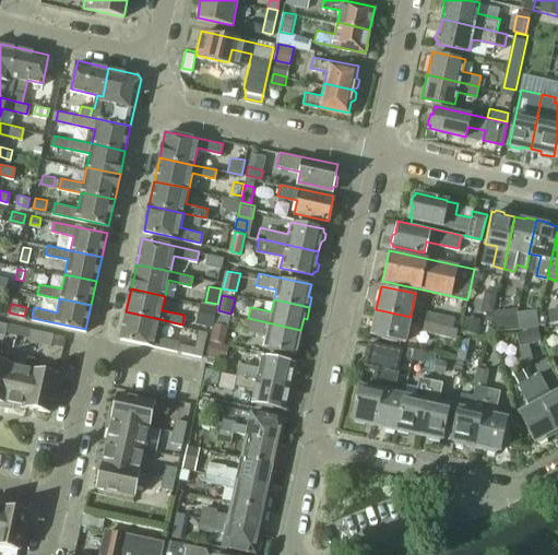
[(213,325),(216,307),(202,304),(198,321),(213,325)]
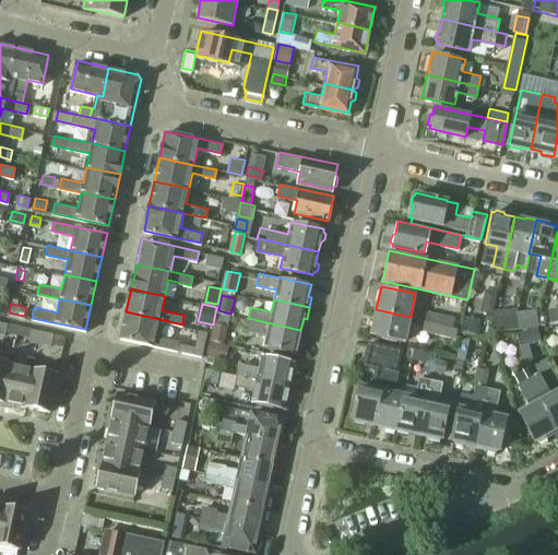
[(557,306),(548,308),(549,323),(557,321),(557,306)]
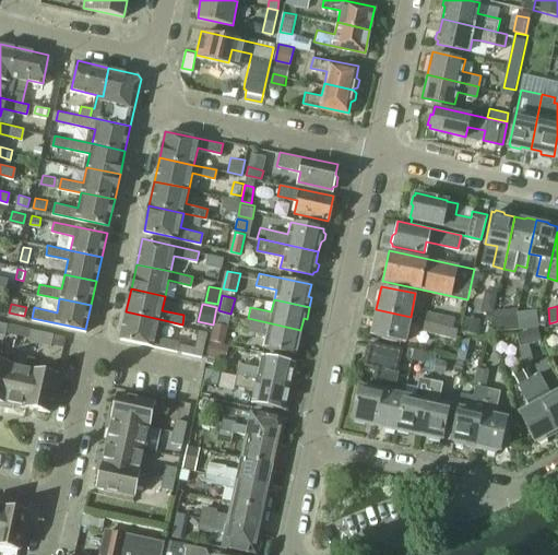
[(518,328),(517,314),(515,307),(495,309),(489,332),(518,328)]
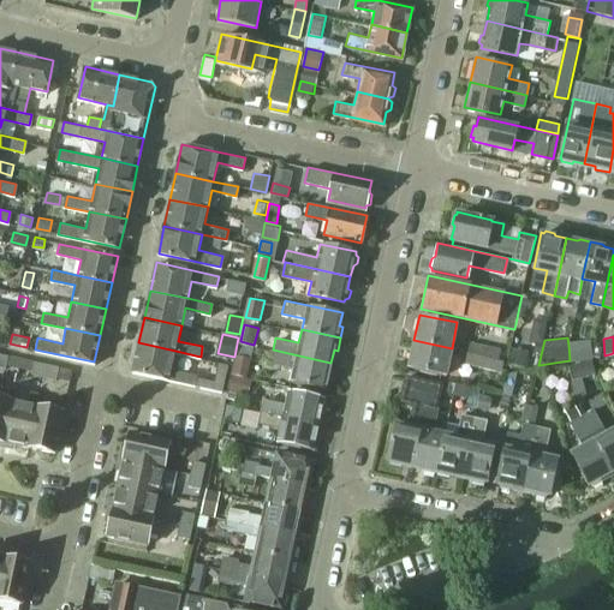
[(446,374),(452,348),(413,340),(407,365),(446,374)]
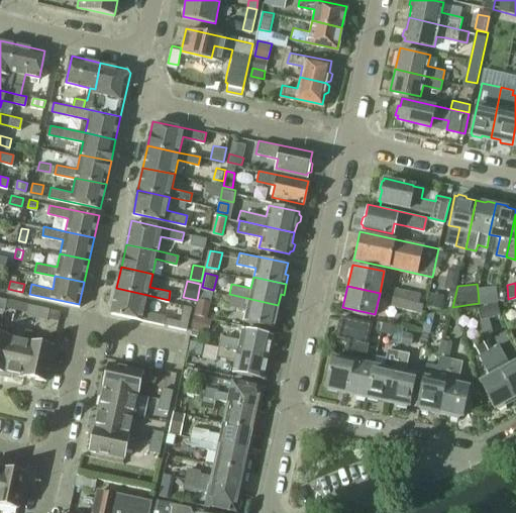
[(181,320),(165,317),(166,314),(144,310),(147,295),(116,288),(111,311),(178,326),(190,328),(195,306),(185,304),(181,320)]
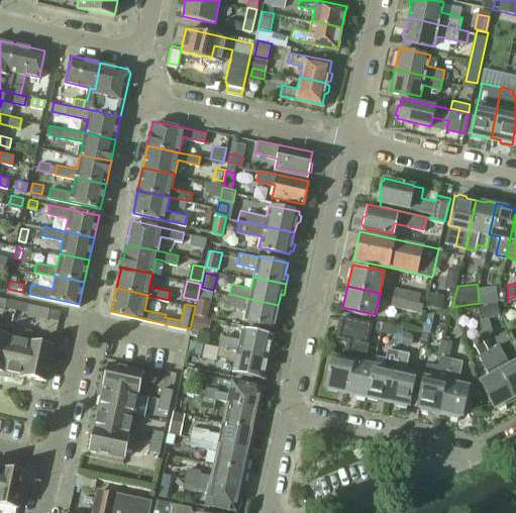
[(418,302),(420,293),(394,288),(392,296),(418,302)]
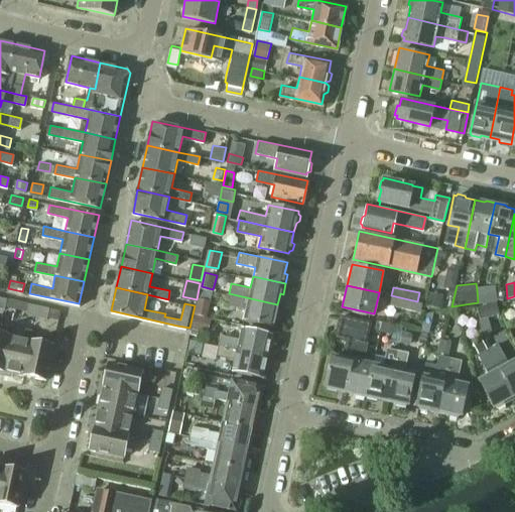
[(495,300),(493,287),(477,289),(478,302),(495,300)]
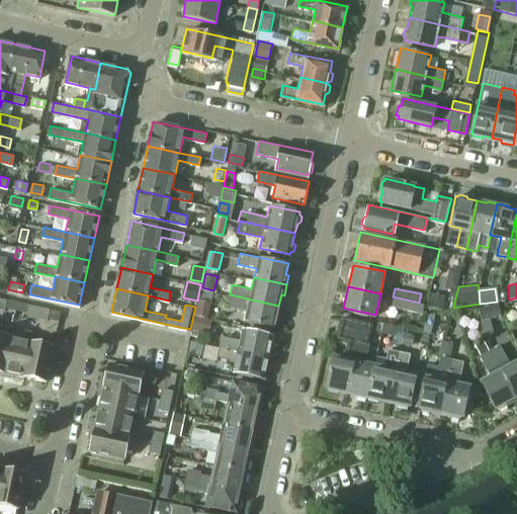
[(431,291),(430,304),(442,306),(444,293),(431,291)]
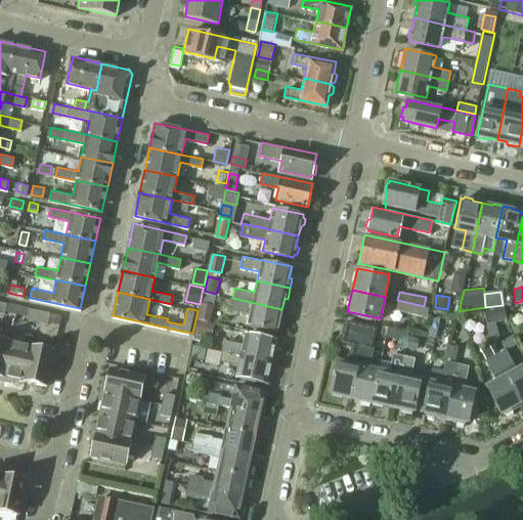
[(279,320),(281,309),(232,298),(230,308),(249,312),(247,323),(277,330),(277,329),(280,329),(282,320),(279,320)]
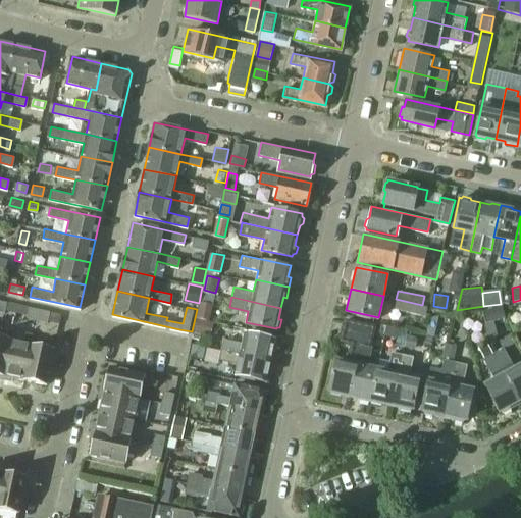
[(425,314),(426,305),(422,305),(396,299),(395,307),(425,314)]
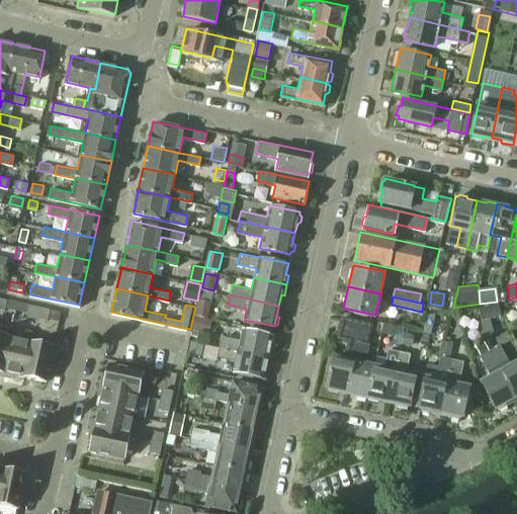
[(208,316),(211,301),(199,298),(196,313),(208,316)]
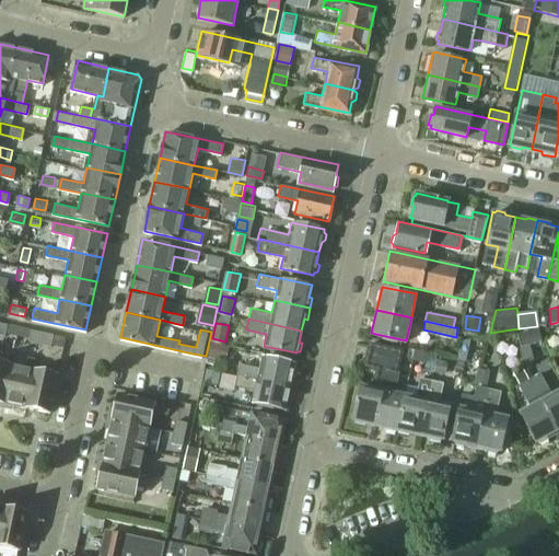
[(41,342),(43,329),(32,327),(28,339),(41,342)]
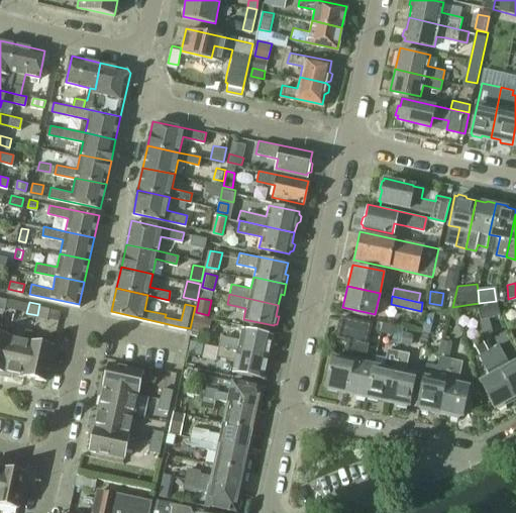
[(491,331),(487,317),(499,314),(496,302),(478,307),(485,333),(491,331)]
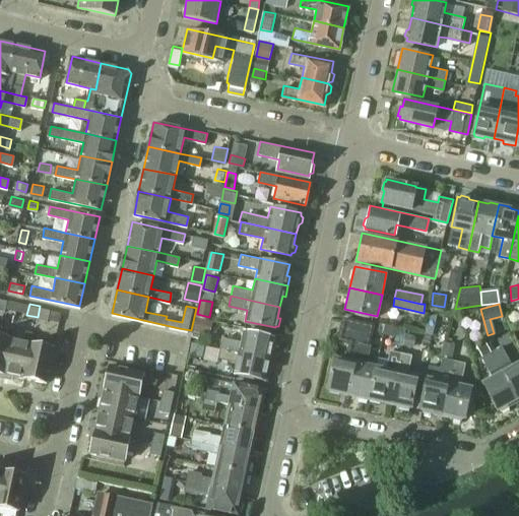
[(48,319),(50,309),(40,306),(38,317),(48,319)]
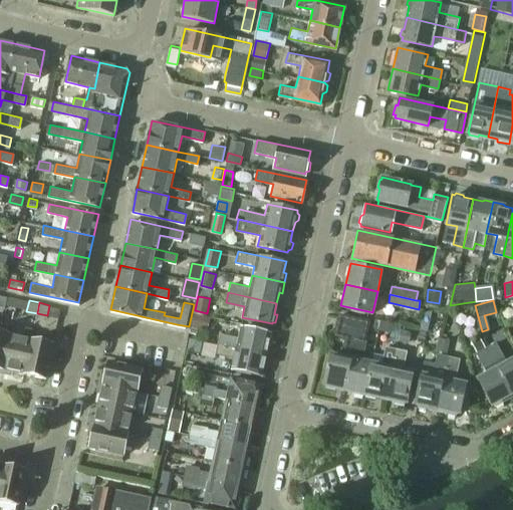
[(208,328),(210,317),(196,313),(193,325),(208,328)]
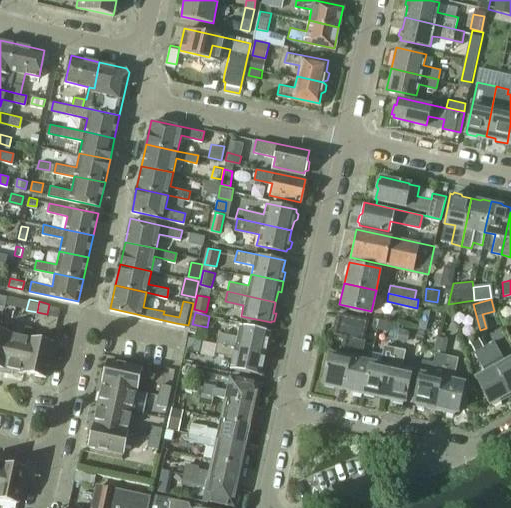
[(343,386),(353,338),(363,340),(367,318),(337,312),(333,334),(343,336),(339,354),(329,351),(322,382),(324,382),(324,384),(333,386),(334,384),(343,386)]
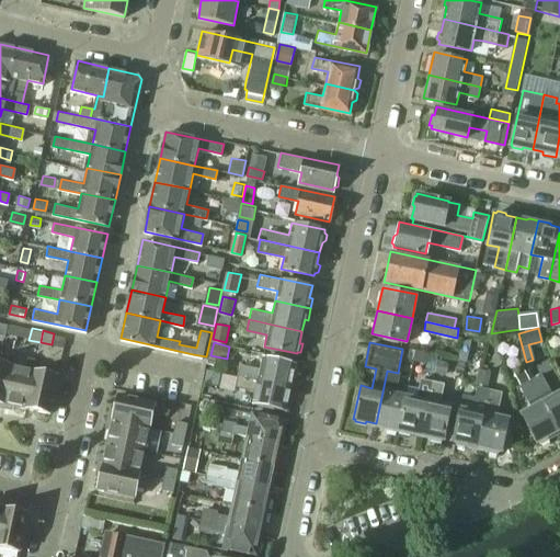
[(433,372),(437,355),(427,353),(424,370),(433,372)]
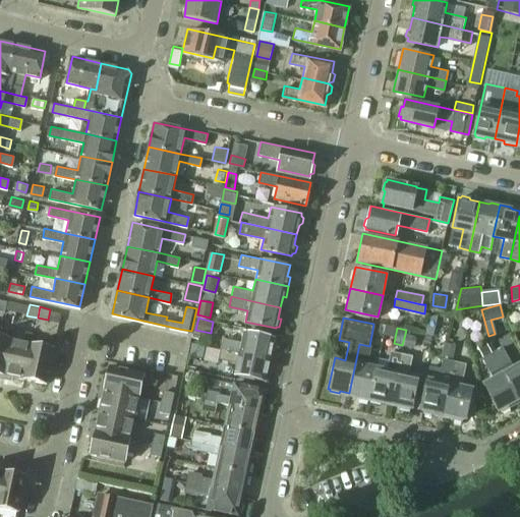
[(275,347),(276,341),(274,339),(274,337),(244,331),(241,341),(223,337),(221,347),(269,357),(271,349),(275,347)]
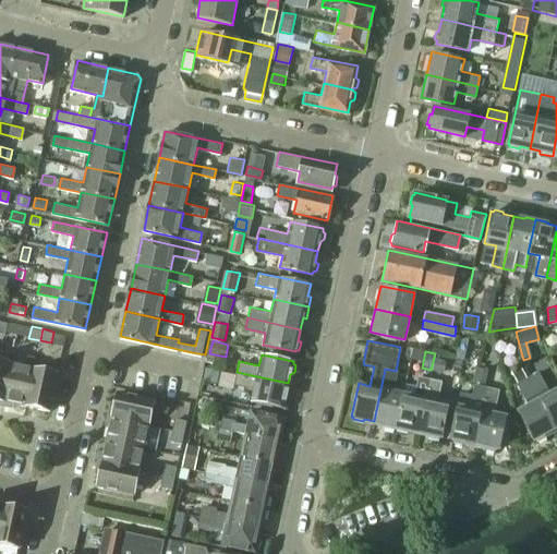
[(458,378),(462,358),(452,356),(448,376),(458,378)]
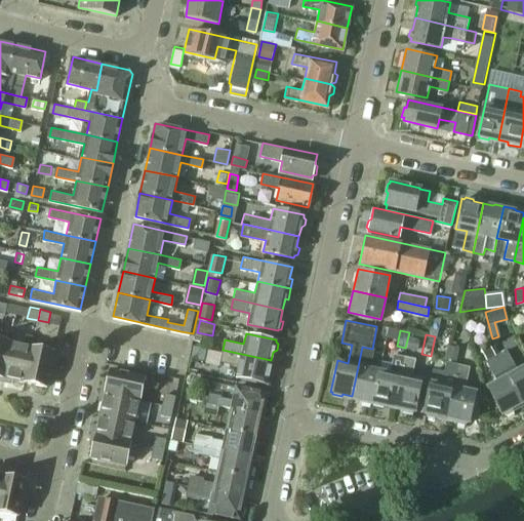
[(410,335),(407,347),(415,349),(417,336),(410,335)]
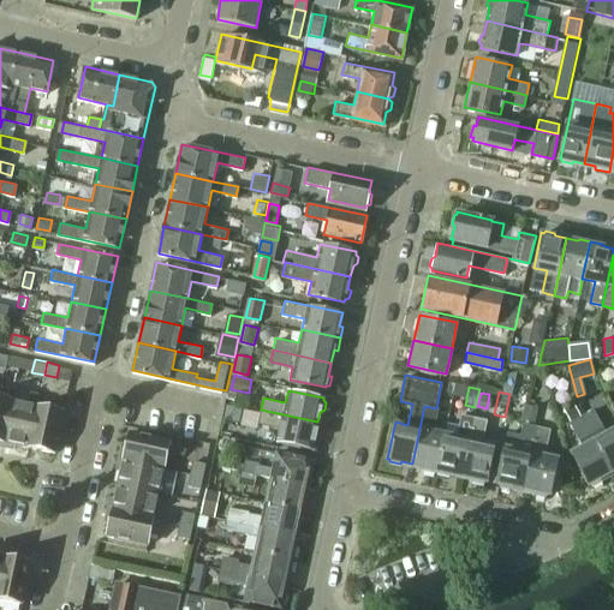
[(0,438),(4,440),(12,399),(0,395),(0,438)]
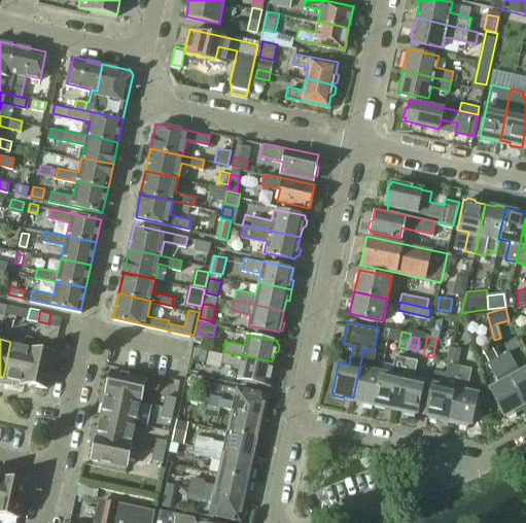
[(25,381),(33,347),(10,342),(3,377),(25,381)]
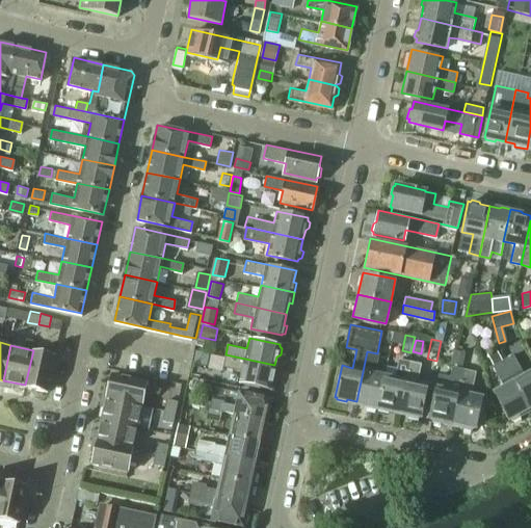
[(208,363),(210,352),(196,349),(194,361),(208,363)]
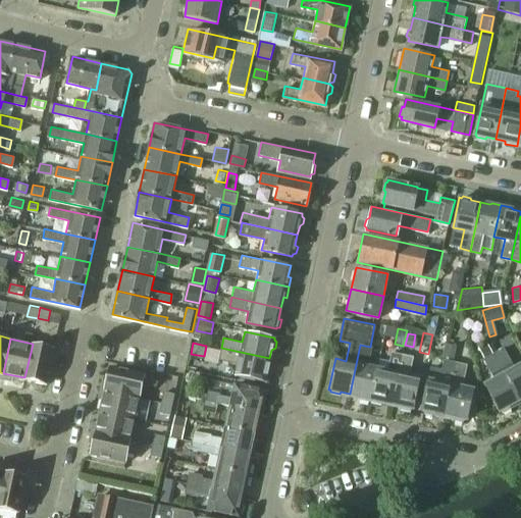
[(453,356),(455,345),(447,343),(445,354),(453,356)]
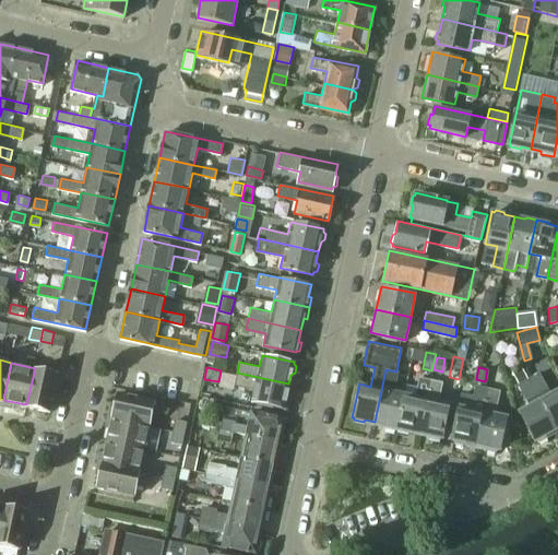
[(50,410),(58,373),(35,368),(26,404),(50,410)]
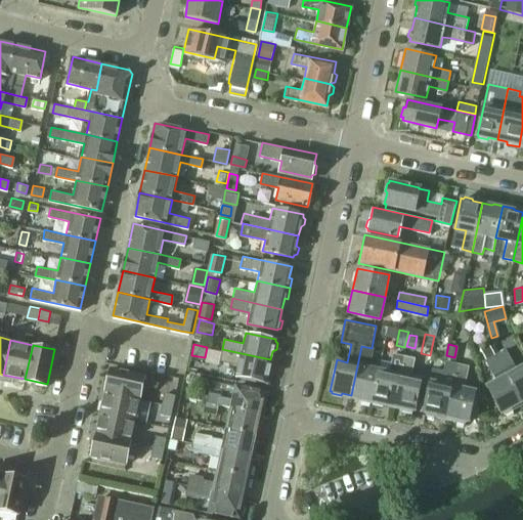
[(522,401),(495,354),(491,345),(480,350),(496,380),(486,386),(502,413),(504,413),(506,414),(513,409),(514,406),(522,401)]
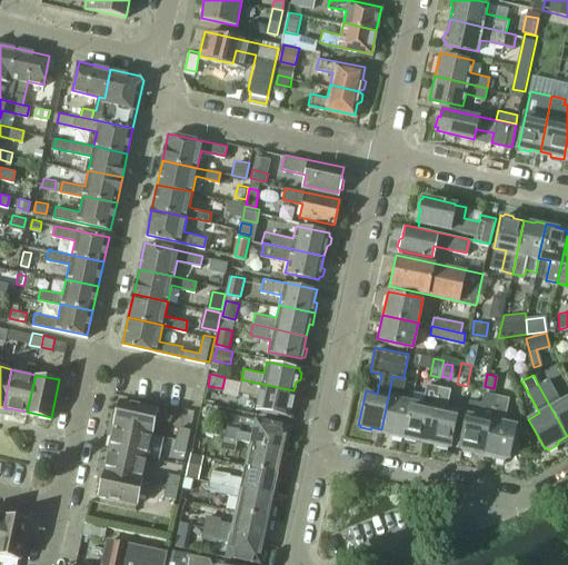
[(404,436),(411,400),(401,398),(406,379),(404,378),(392,376),(381,429),(392,432),(391,434),(404,436)]
